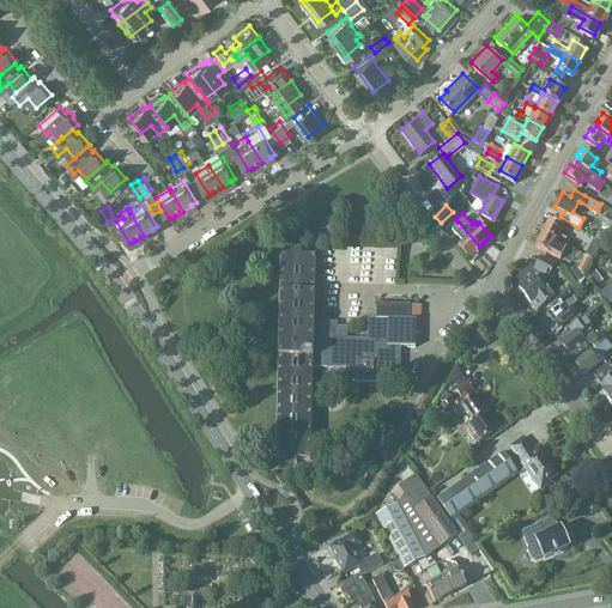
[(541,231),(555,238),(556,236),(564,241),(568,235),(559,230),(563,225),(549,218),(541,231)]
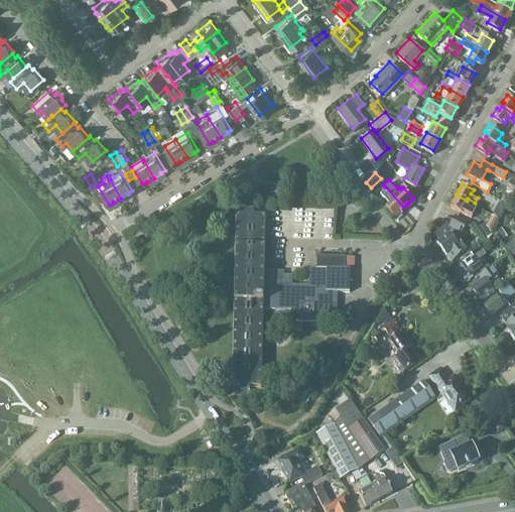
[(400,210),(403,207),(385,186),(381,190),(387,198),(388,197),(390,199),(384,204),(395,216),(401,211),(400,210)]
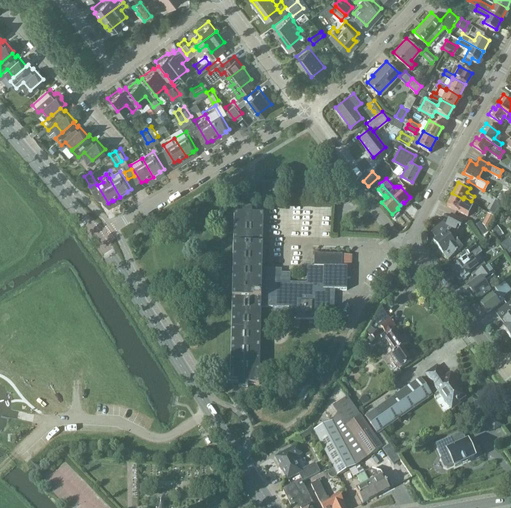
[(462,201),(463,199),(452,193),(446,204),(464,214),(469,204),(462,201)]
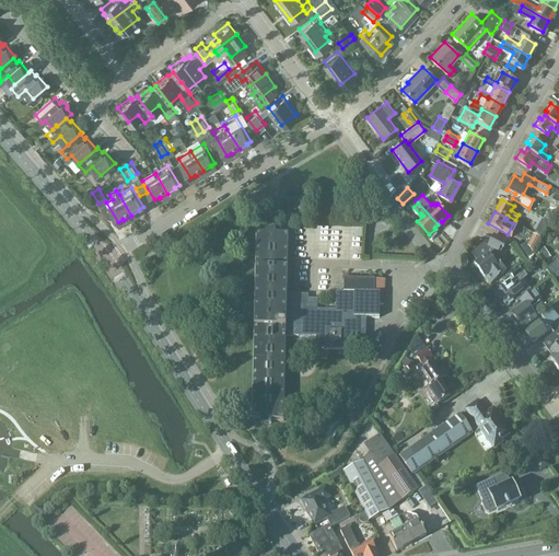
[(372,288),(373,276),(342,275),(341,288),(334,288),(334,305),(316,305),(316,296),(306,294),(306,291),(284,290),(287,231),(255,230),(251,416),(282,417),(284,333),(314,334),(314,346),(363,347),(364,313),(377,314),(377,301),(379,289),(372,288)]
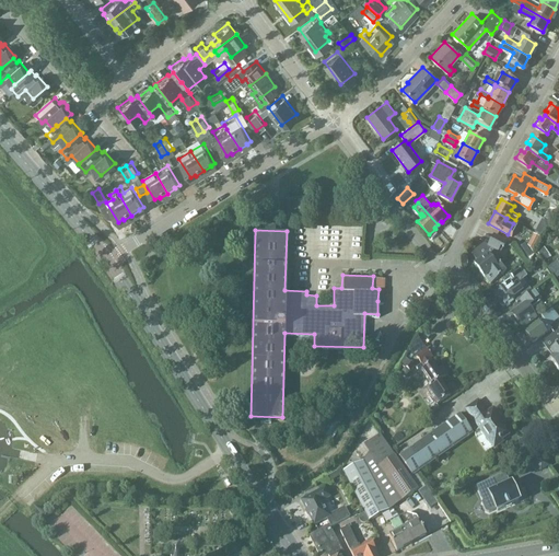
[(484,275),(489,281),(504,269),(498,262),(496,264),(492,259),(497,251),(499,252),(507,239),(493,232),(487,244),(482,242),(474,247),(481,257),(474,263),(484,275)]
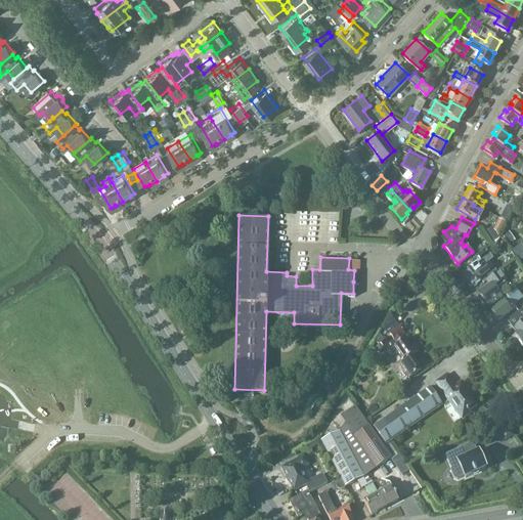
[(508,228),(502,232),(508,242),(514,237),(508,228)]
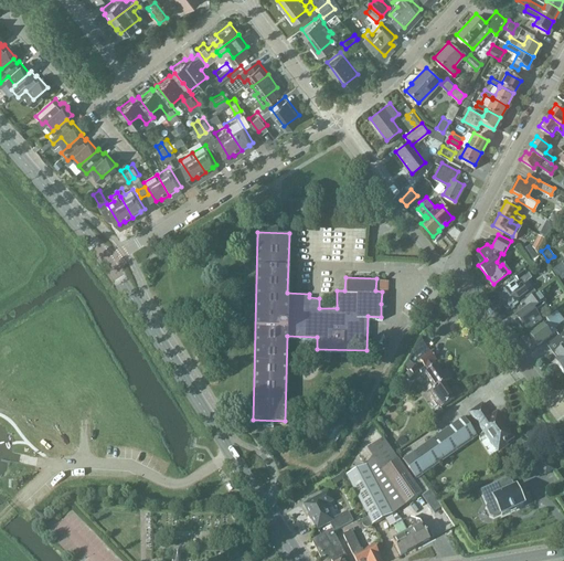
[(559,278),(563,274),(563,266),(561,261),(551,267),(559,278)]
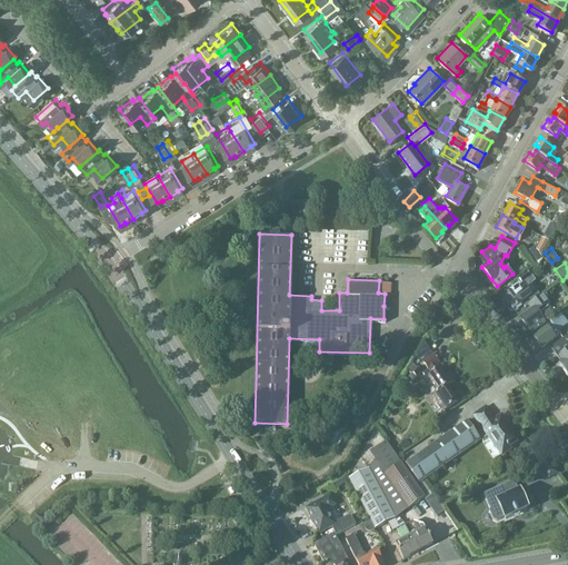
[(530,280),(531,275),(527,268),(516,277),(519,281),(502,295),(512,308),(521,301),(525,305),(531,299),(539,294),(535,286),(530,289),(527,284),(530,280)]
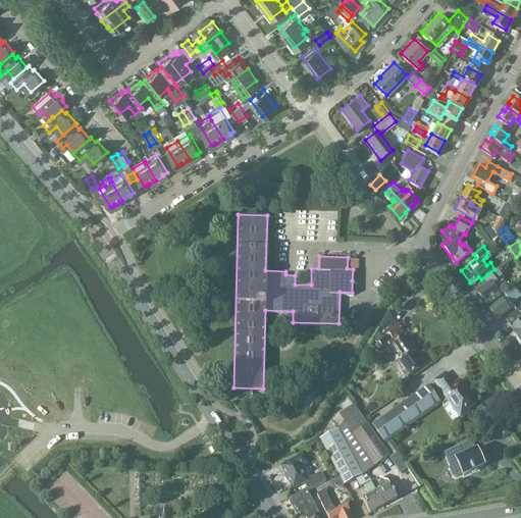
[(353,269),(352,280),(357,280),(358,257),(348,257),(347,268),(353,269)]
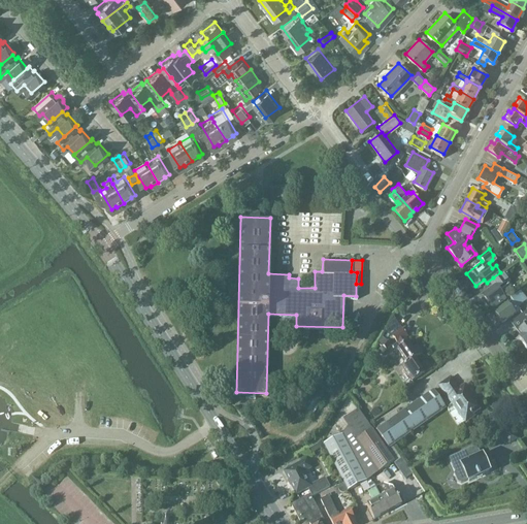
[(500,272),(493,277),(496,283),(482,293),(489,304),(503,294),(499,289),(507,283),(504,277),(505,276),(502,271),(500,272)]
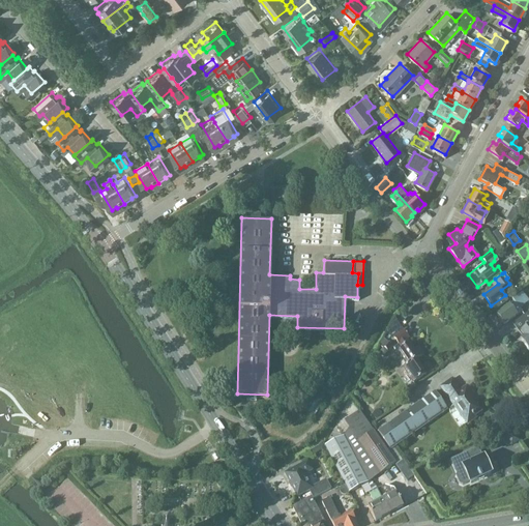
[(510,295),(513,299),(518,305),(526,298),(528,297),(521,287),(510,295)]
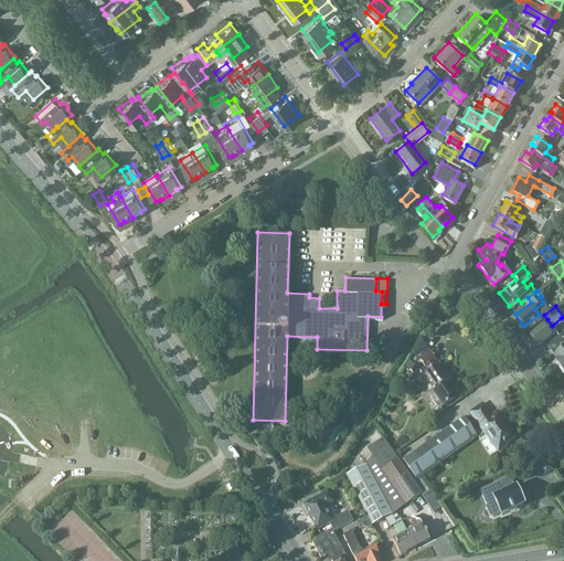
[(555,329),(552,326),(547,319),(529,332),(536,343),(555,329)]
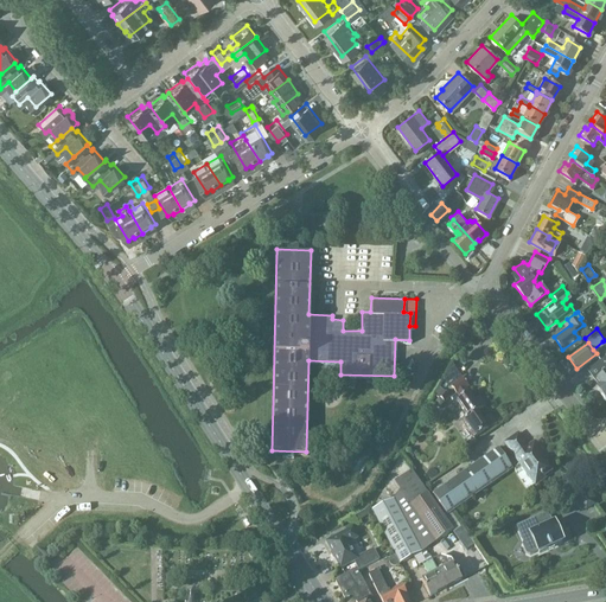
[(605,353),(589,366),(588,367),(595,378),(597,377),(600,383),(595,386),(605,398),(605,397),(605,353)]
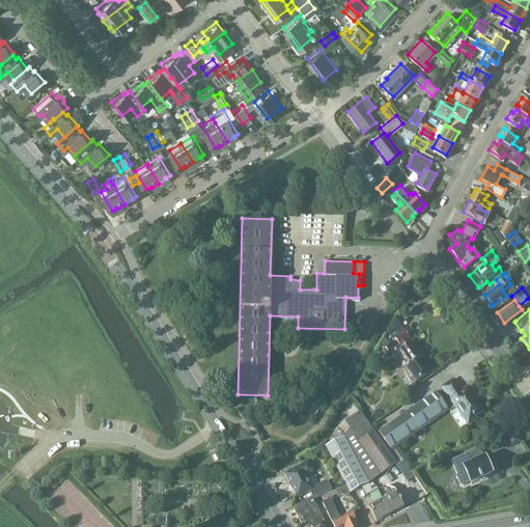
[(405,329),(394,336),(398,342),(394,345),(400,356),(402,354),(408,362),(402,365),(414,381),(426,371),(417,358),(422,355),(417,347),(414,349),(407,337),(409,335),(405,329)]
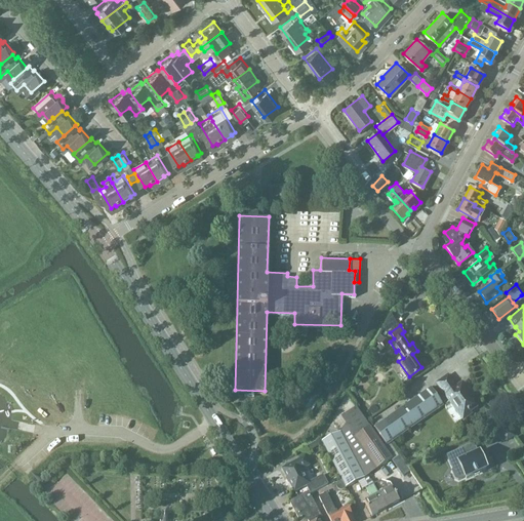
[(378,341),(384,345),(388,339),(383,335),(378,341)]
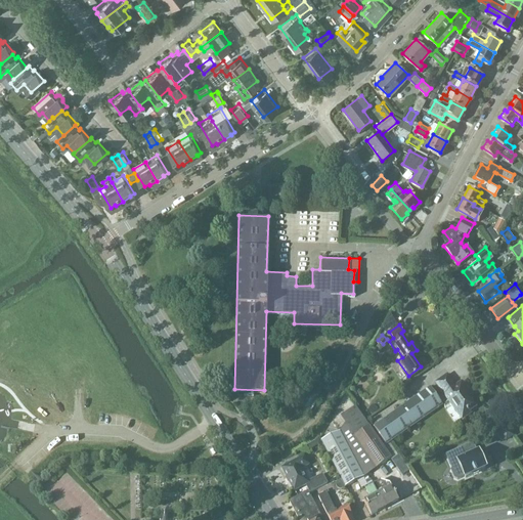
[(466,389),(465,388),(460,380),(449,387),(448,385),(452,382),(445,373),(435,380),(443,392),(444,392),(461,416),(469,409),(468,408),(474,404),(467,394),(466,394),(464,391),(465,390),(466,389)]
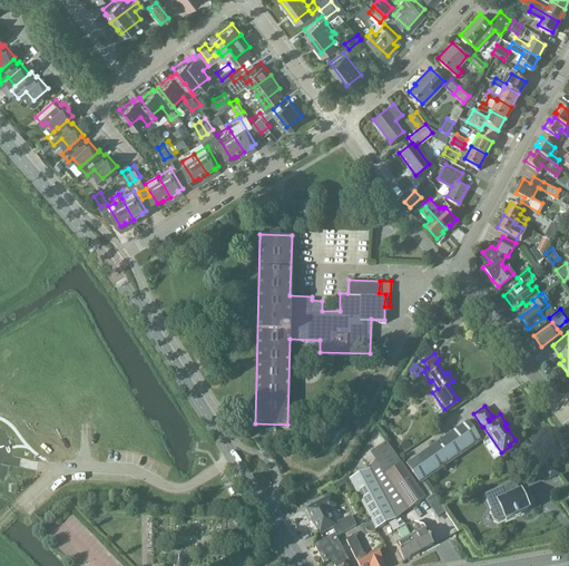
[(405,461),(419,480),(480,437),(467,418),(405,461)]
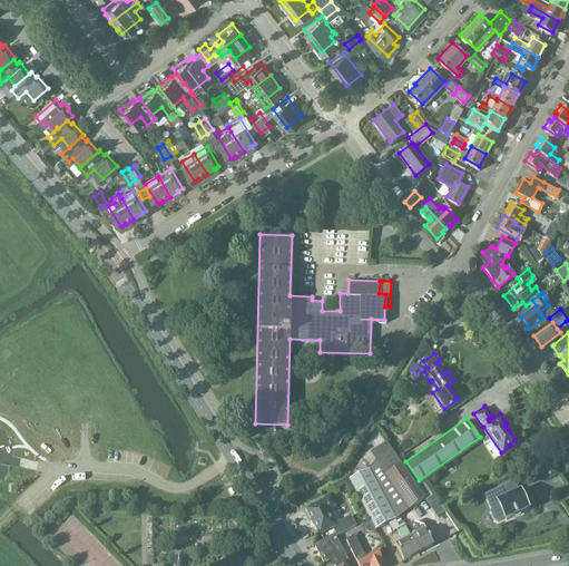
[(370,450),(375,458),(409,507),(424,496),(433,508),(440,503),(433,493),(432,493),(423,479),(417,484),(386,439),(370,450)]
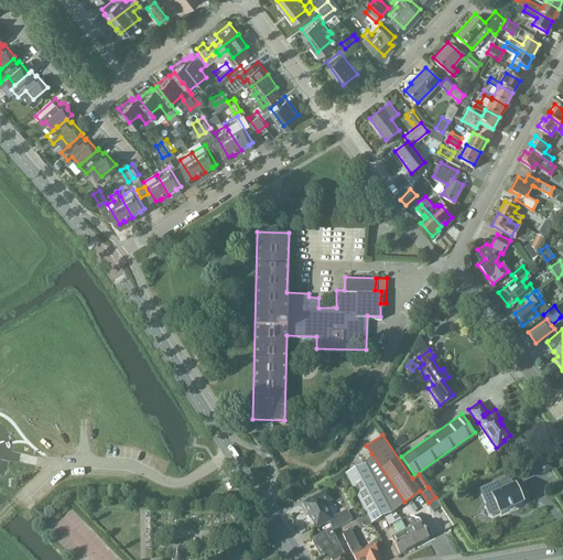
[(521,461),(528,471),(539,463),(544,472),(551,466),(540,449),(521,461)]
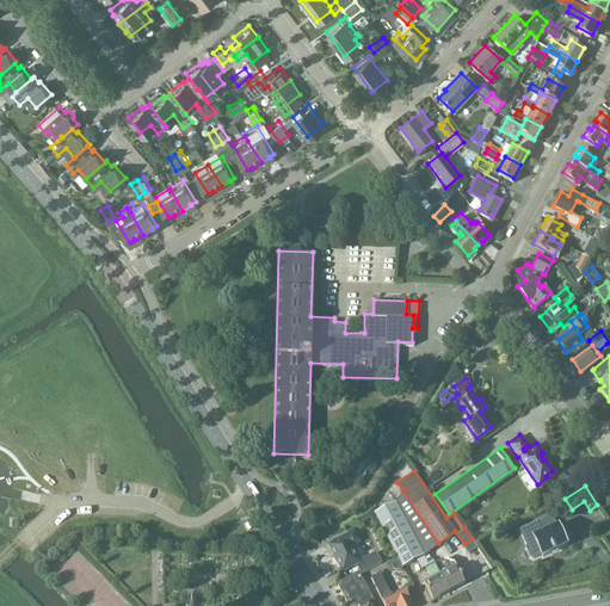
[(424,552),(438,543),(402,490),(395,500),(424,552)]
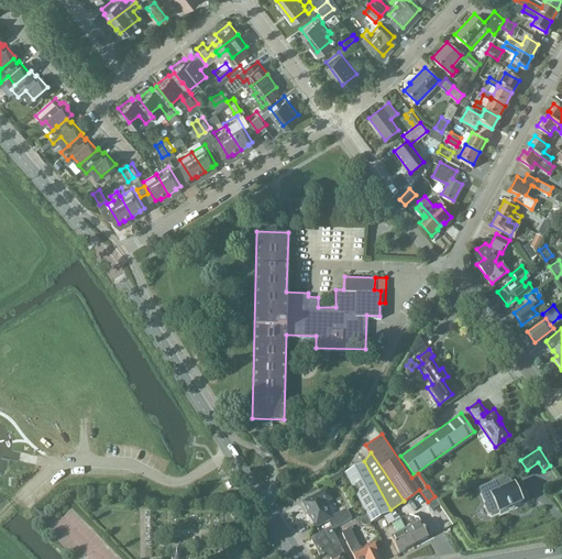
[(370,521),(390,510),(364,461),(344,471),(370,521)]
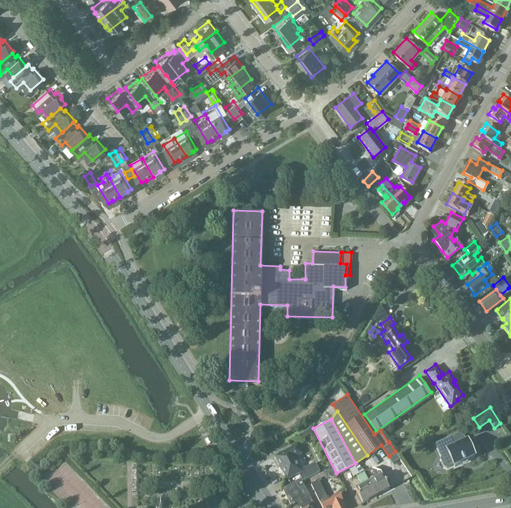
[(462,430),(435,441),(441,454),(440,457),(443,465),(446,466),(453,462),(454,464),(473,456),(466,440),(462,430)]
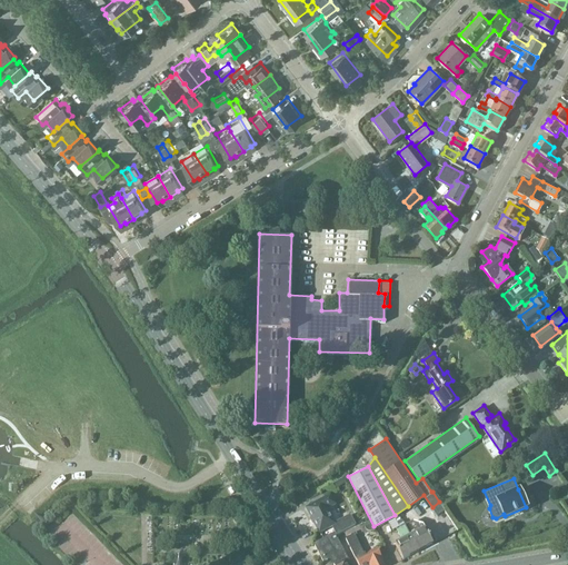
[(307,503),(304,504),(309,515),(308,515),(311,521),(312,521),(318,531),(330,524),(334,531),(335,533),(354,522),(348,512),(335,519),(327,505),(335,502),(329,491),(314,499),(310,499),(308,501),(307,503)]
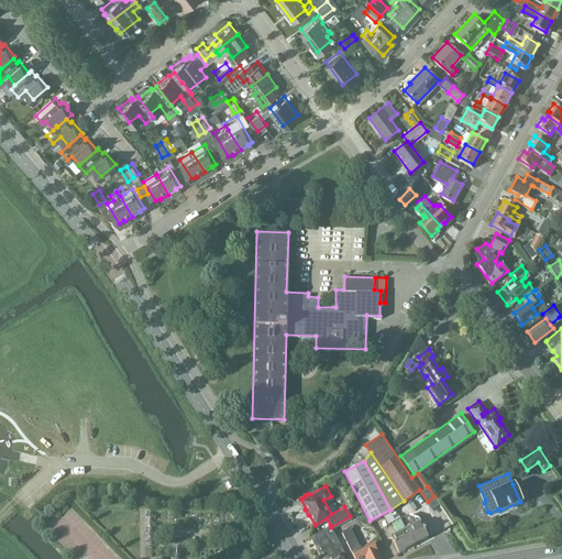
[(397,530),(392,533),(389,535),(397,549),(427,534),(427,533),(429,532),(426,525),(422,526),(418,516),(408,514),(392,521),(397,530)]
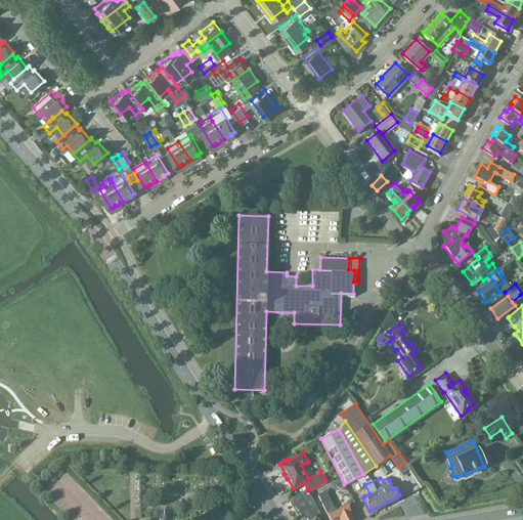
[(315,504),(308,490),(307,488),(301,492),(309,507),(315,504)]
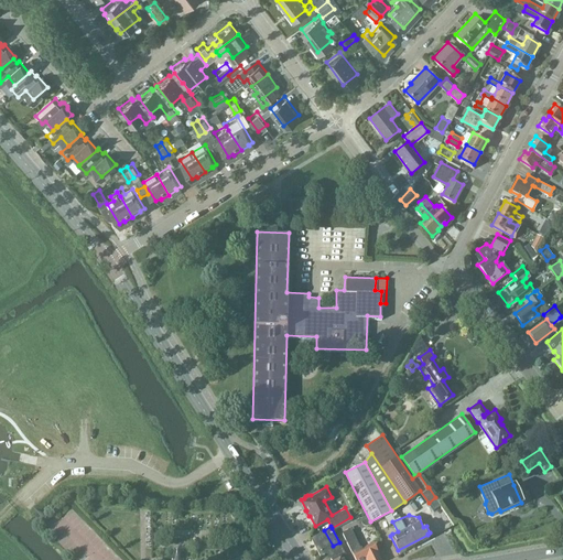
[(348,559),(339,542),(333,546),(324,530),(311,537),(323,559),(324,559),(348,559)]
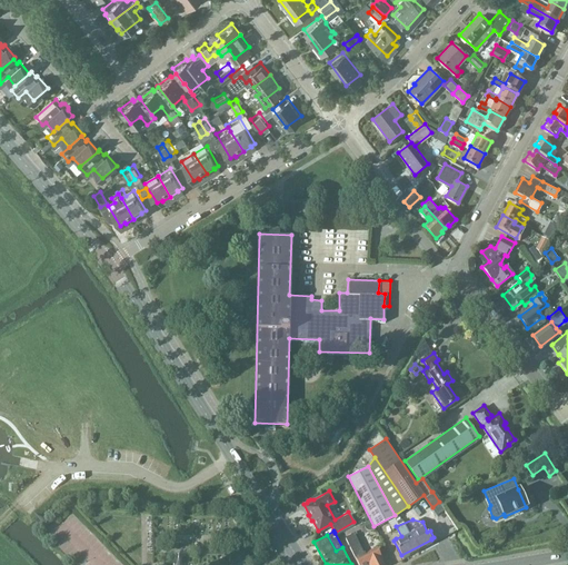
[(357,546),(352,536),(346,539),(350,549),(351,548),(358,564),(361,564),(368,562),(368,564),(384,564),(385,564),(380,556),(380,555),(381,554),(378,548),(377,548),(376,546),(364,553),(359,545),(357,546)]
